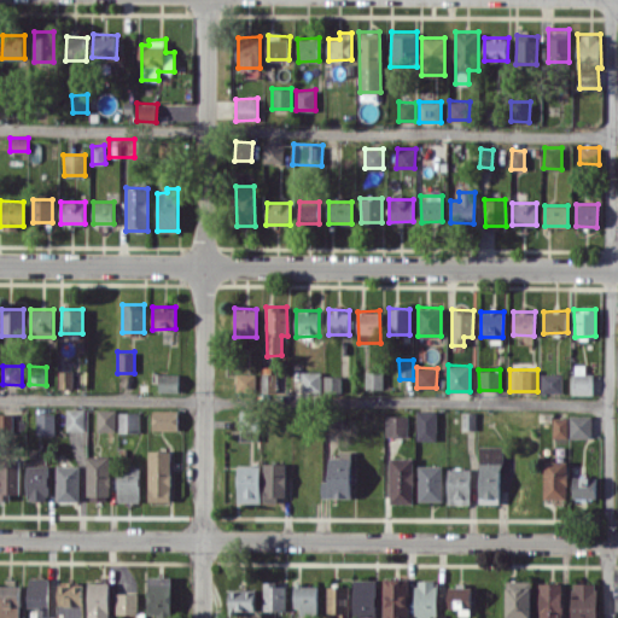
[(71,388),(71,371),(58,371),(58,388),(71,388)]
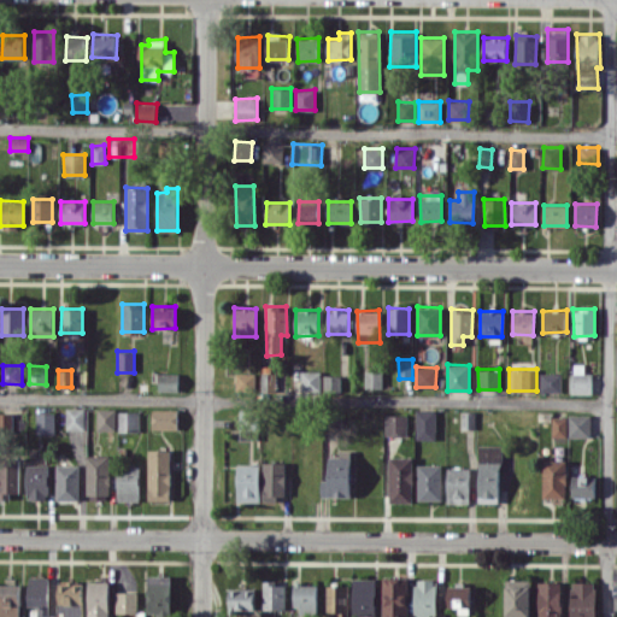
[(321,371),(301,370),(300,393),(319,394),(321,371)]
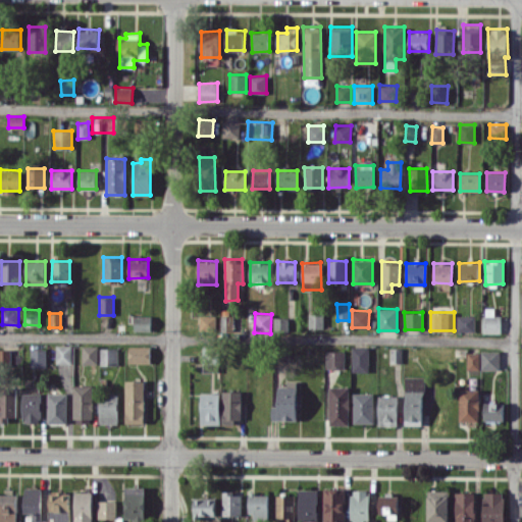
[(309,327),(323,328),(323,314),(309,313),(309,327)]
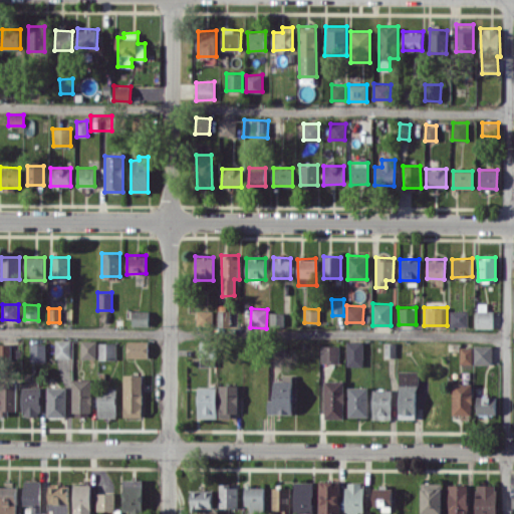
[(148,311),(133,310),(132,325),(148,325),(148,311)]
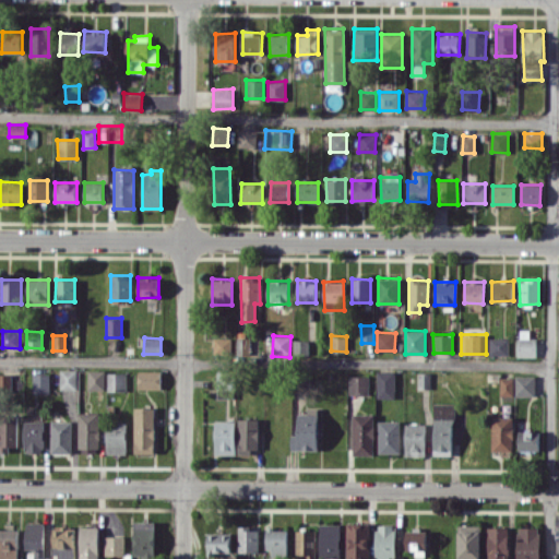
[(230,337),(213,337),(213,353),(230,352),(230,337)]
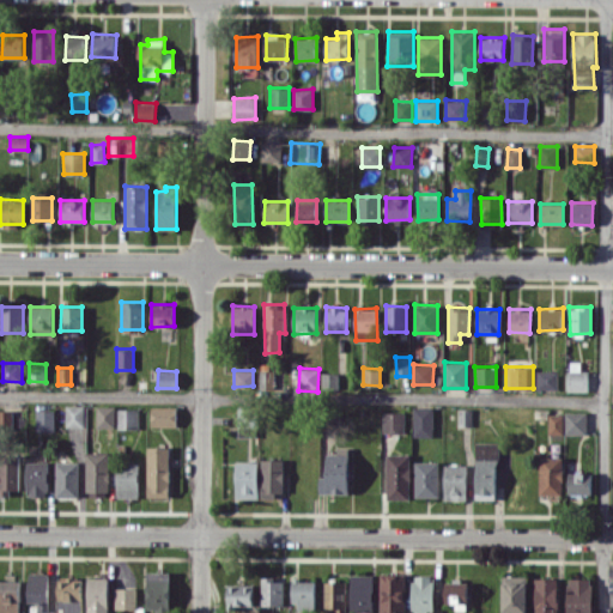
[(274,371),(260,370),(259,388),(274,388),(274,371)]
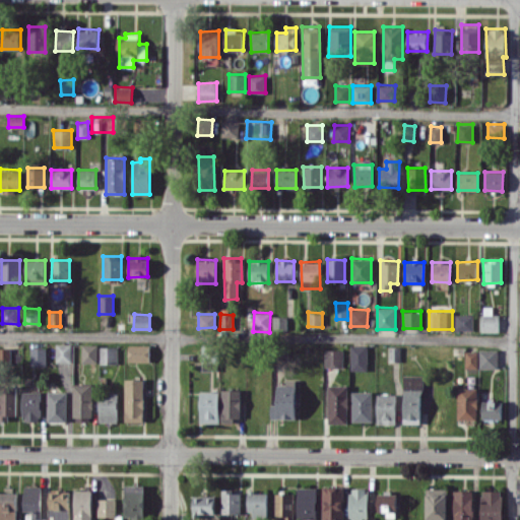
[(455,330),(472,330),(472,314),(455,314),(455,330)]
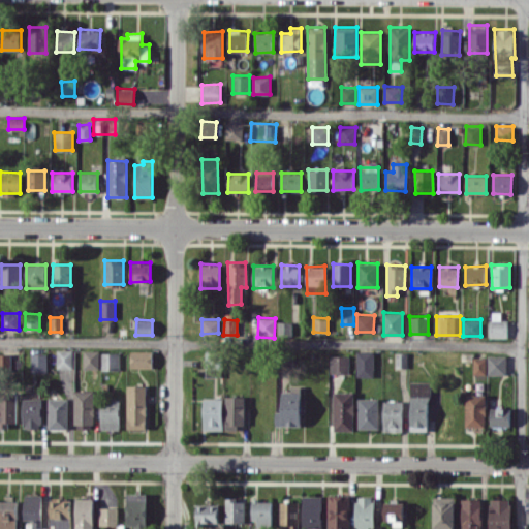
[(489,337),(507,337),(507,320),(490,319),(489,337)]
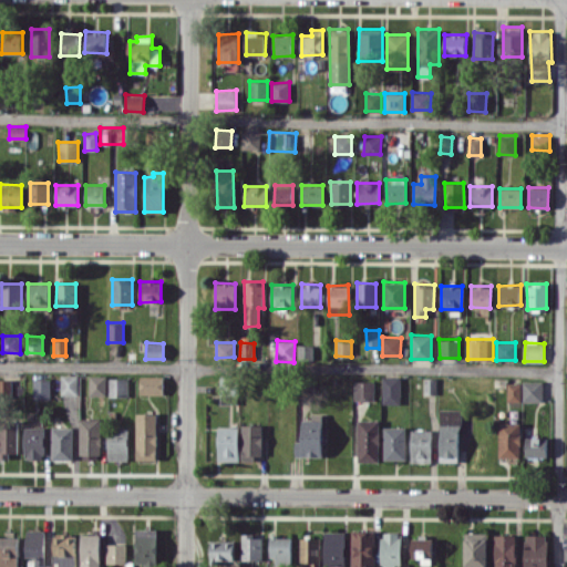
[(313,344),(297,344),(297,359),(312,359),(313,344)]
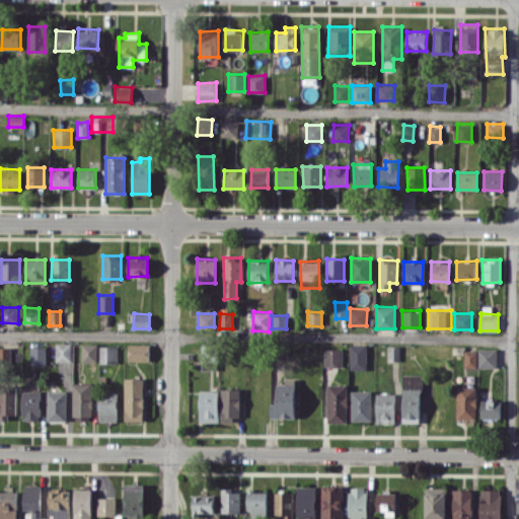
[(71,343),(56,343),(56,361),(72,361),(71,343)]
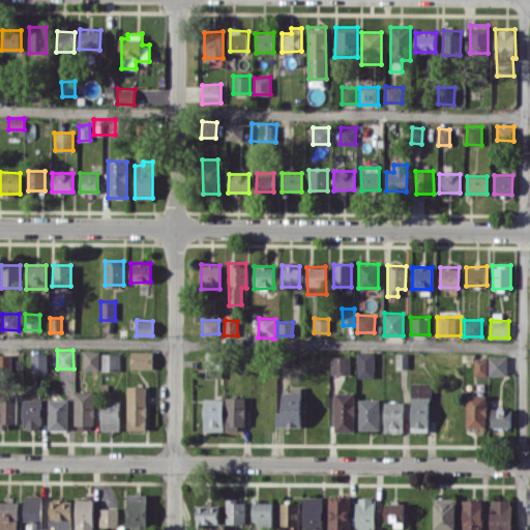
[(99,369),(99,351),(83,350),(83,369),(99,369)]
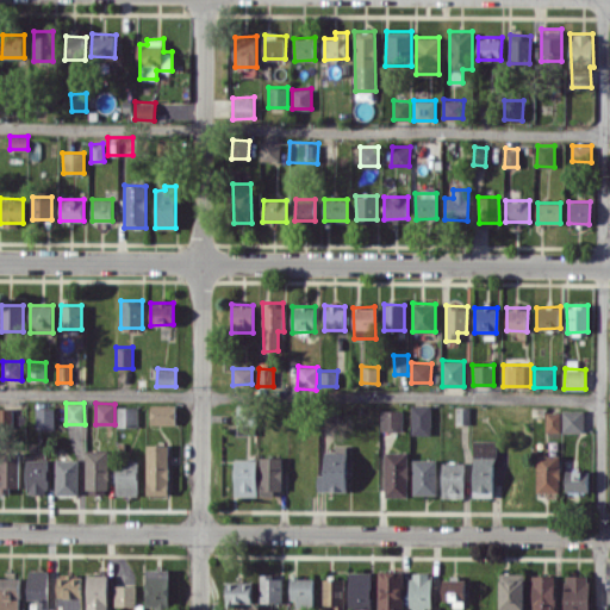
[(175,404),(150,404),(150,423),(175,423),(175,404)]
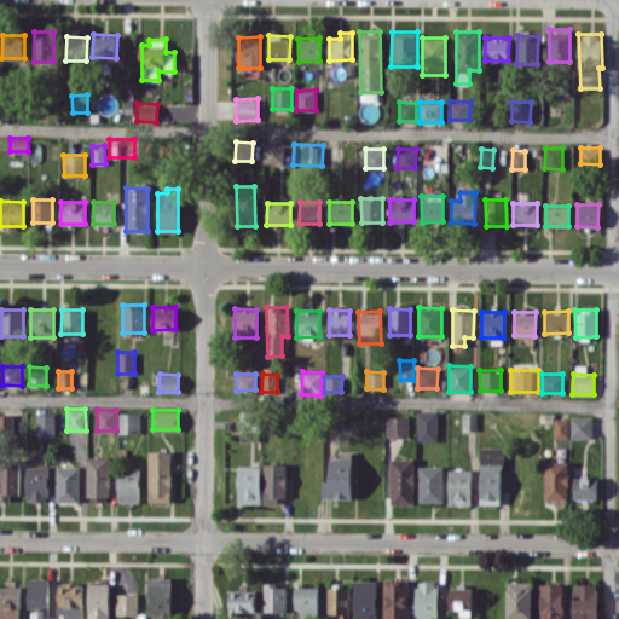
[(239,412),(241,440),(264,440),(264,411),(239,412)]
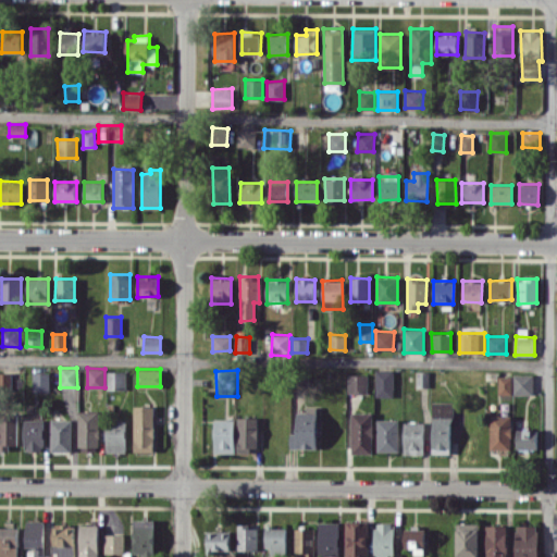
[(394,396),(394,370),(375,370),(375,396),(394,396)]
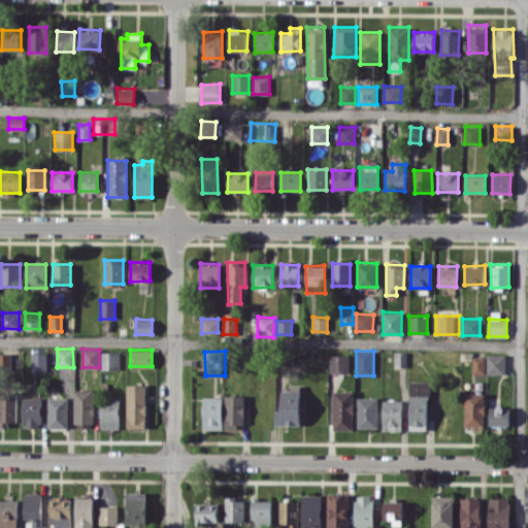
[(119,369),(120,352),(101,352),(101,368),(119,369)]
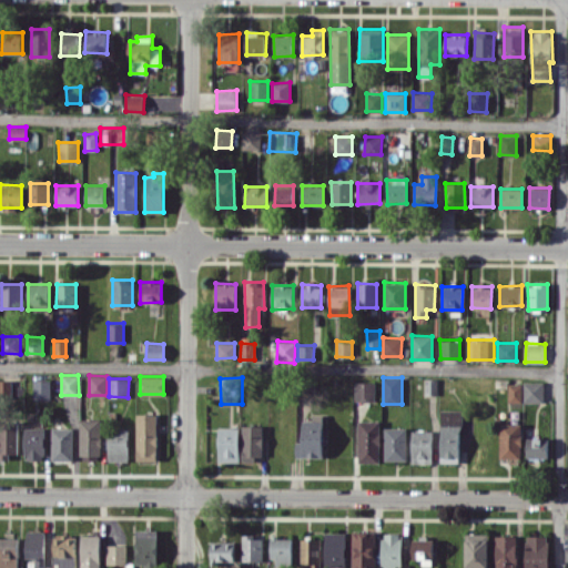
[(437,378),(424,378),(424,395),(437,395),(437,378)]
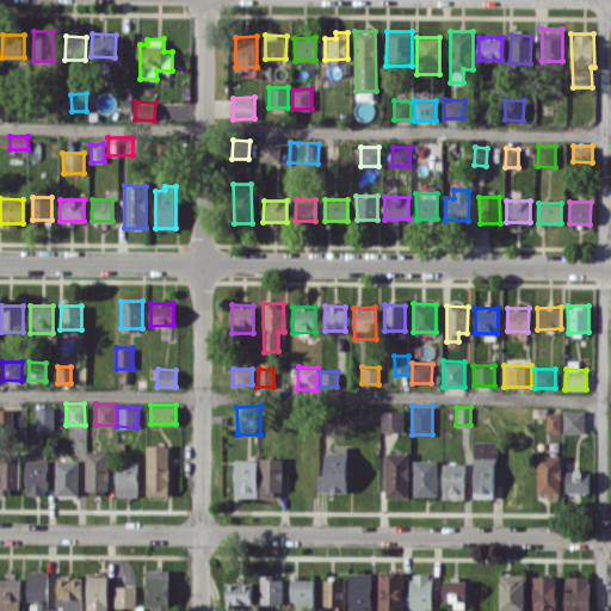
[(12,408),(0,408),(0,423),(12,423),(12,408)]
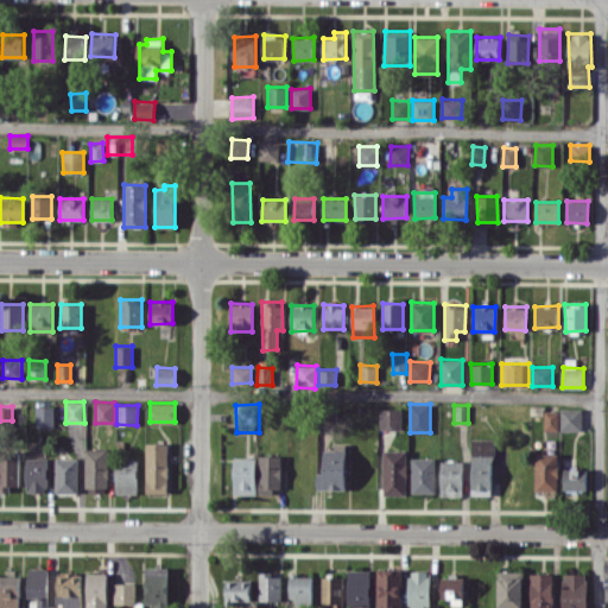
[(54,428),(54,406),(36,406),(36,426),(54,428)]
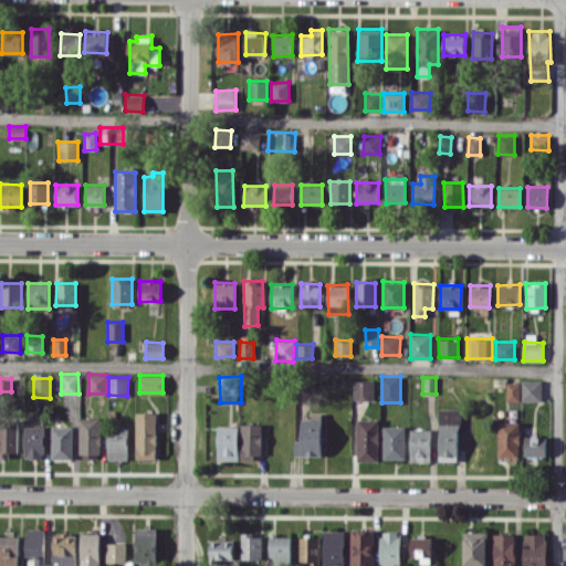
[(541,400),(542,379),(521,379),(521,400),(541,400)]
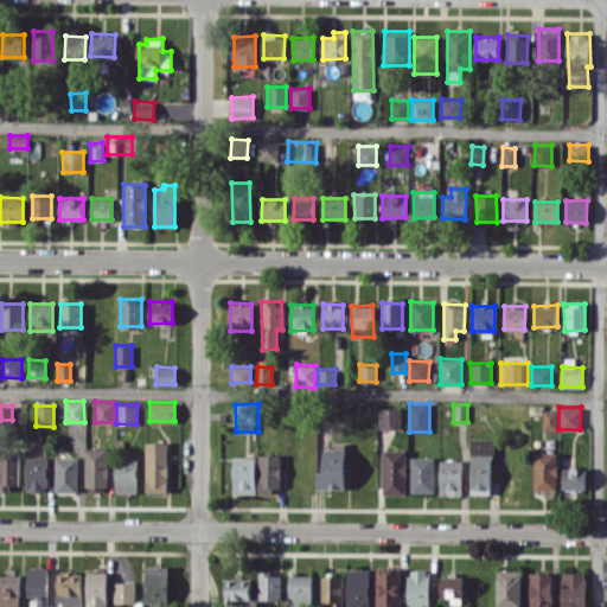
[(401,408),(378,408),(378,428),(400,428),(401,408)]
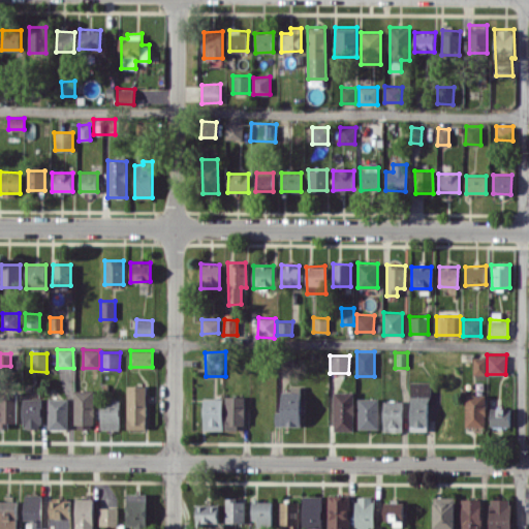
[(486,356),(473,356),(473,373),(486,374),(486,356)]
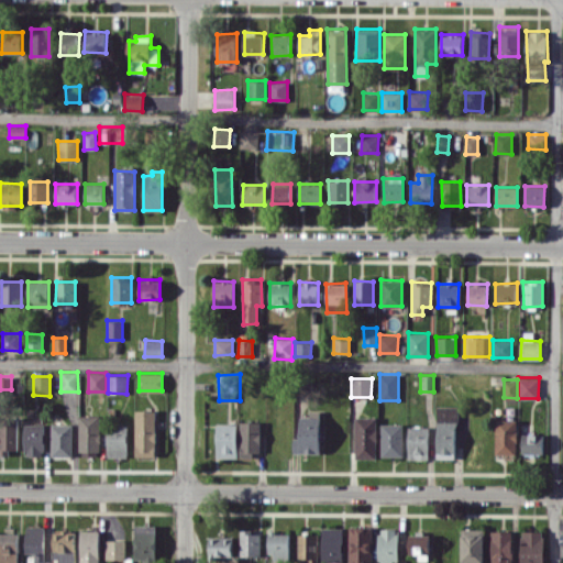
[(136,456),(155,456),(155,410),(135,410),(136,456)]
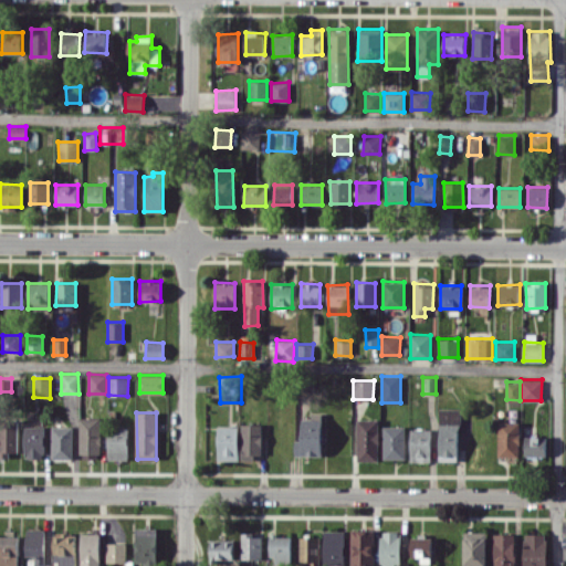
[(295,456),(323,456),(322,413),(311,413),(311,418),(301,418),(301,440),(295,440),(295,456)]
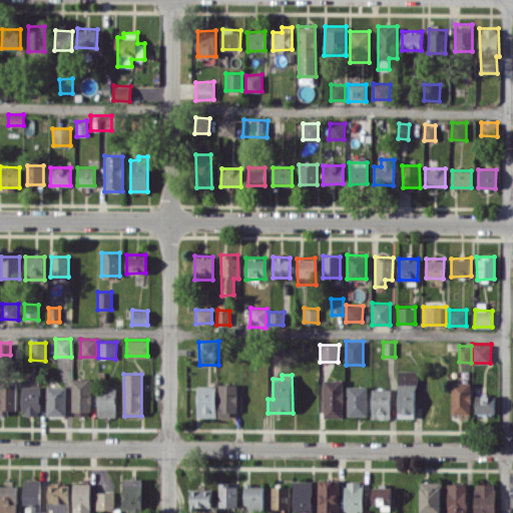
[(73,378),(72,415),(91,415),(92,379),(73,378)]
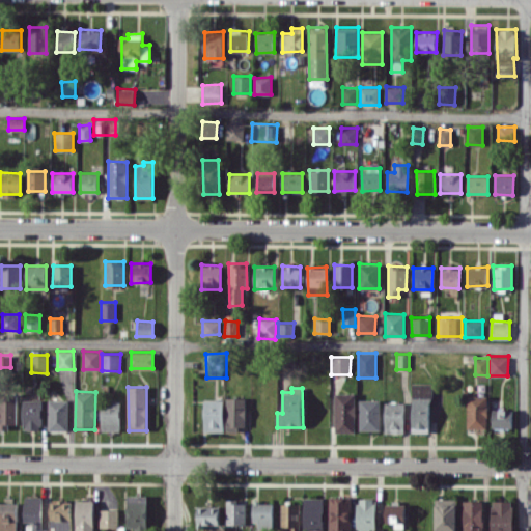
[(17,423),(17,393),(0,393),(0,428),(9,428),(8,423),(17,423)]
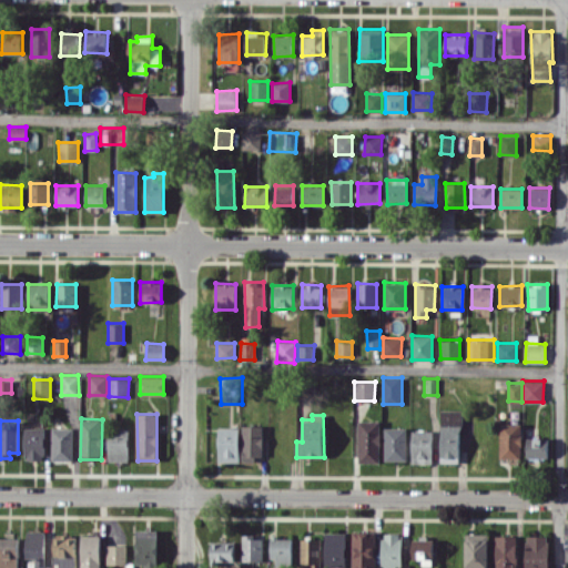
[(358,462),(379,462),(379,421),(358,421),(358,462)]
